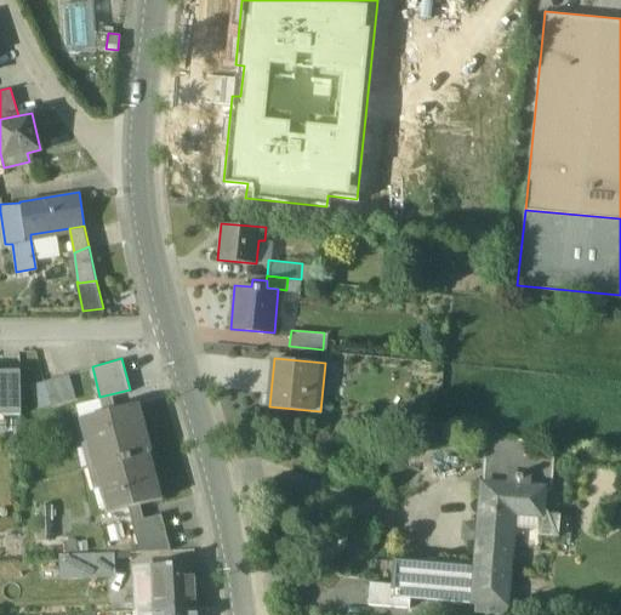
[(69,373),(44,380),(51,404),(77,396),(69,373)]
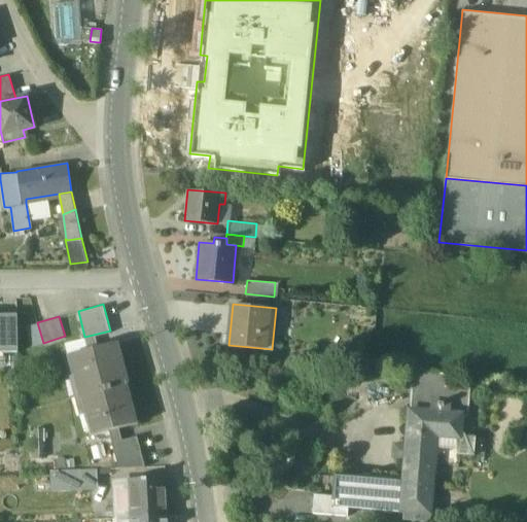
[(16,319),(3,319),(3,351),(16,351),(16,319)]
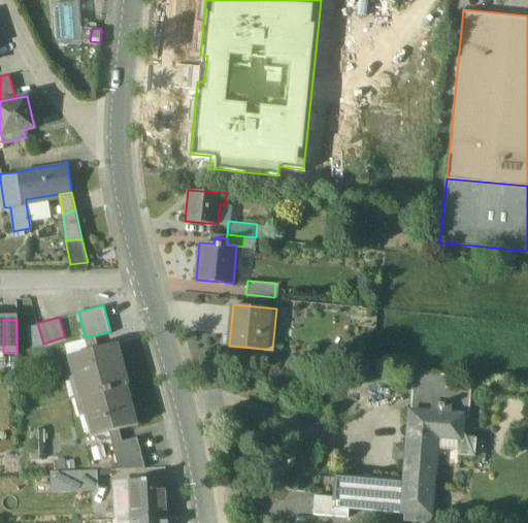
[(118,342),(69,355),(78,395),(127,383),(118,342)]
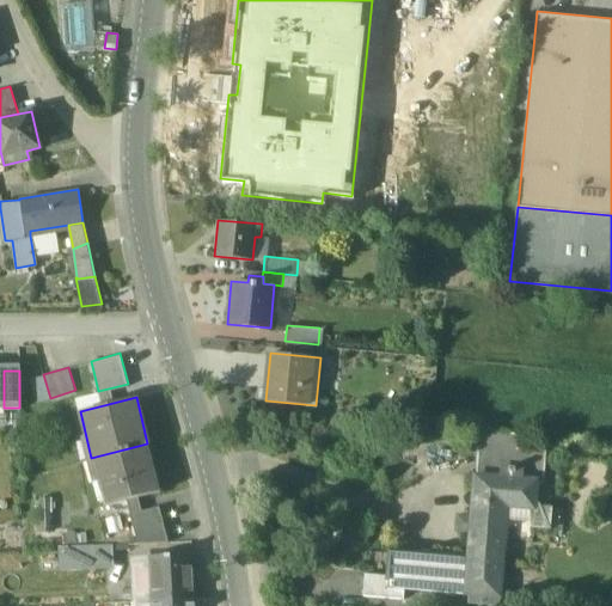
[(519,432),(479,428),(475,475),(499,477),(500,467),(508,469),(508,466),(515,467),(516,447),(519,432)]
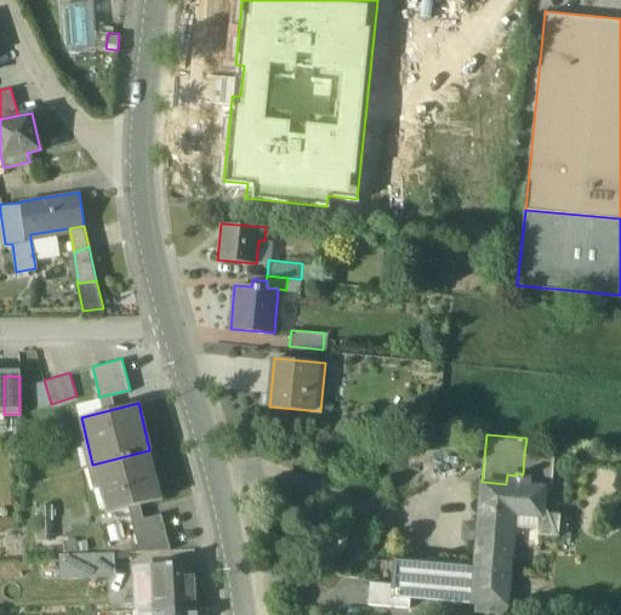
[(410,445),(405,468),(455,477),(459,454),(410,445)]
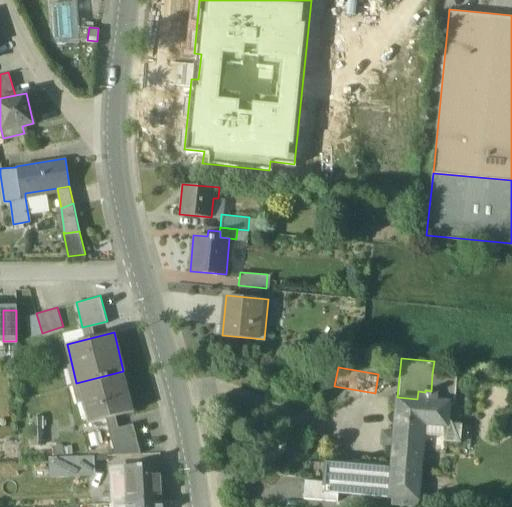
[(123,371),(76,383),(86,422),(133,410),(123,371)]
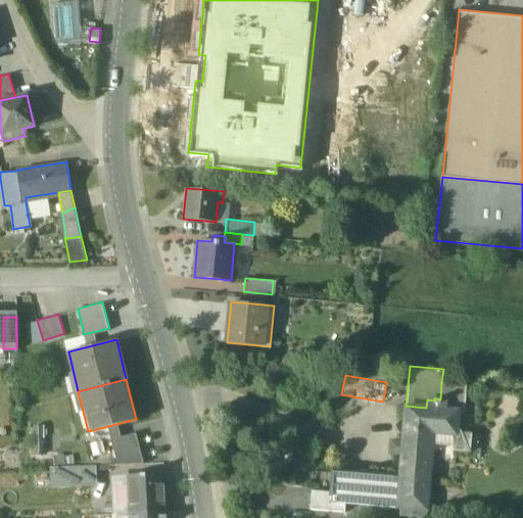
[(466,384),(441,382),(440,399),(439,401),(446,402),(445,410),(458,411),(458,412),(464,413),(466,384)]
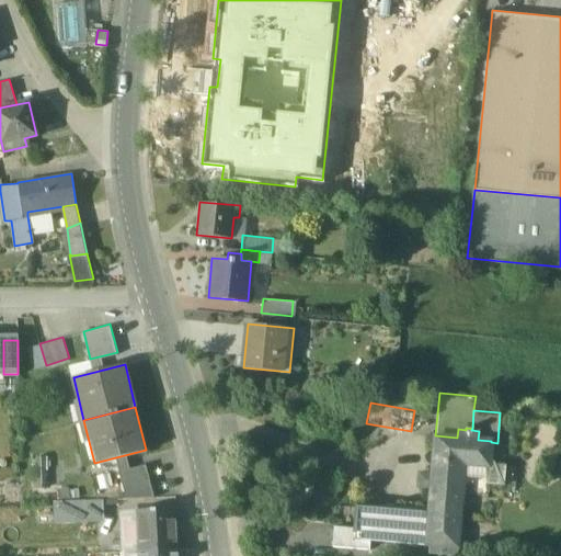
[(435,435),(431,485),(428,512),(458,515),(462,465),(489,467),(489,465),(491,442),(491,441),(478,440),(479,431),(471,430),(466,430),(458,429),(457,438),(435,435)]
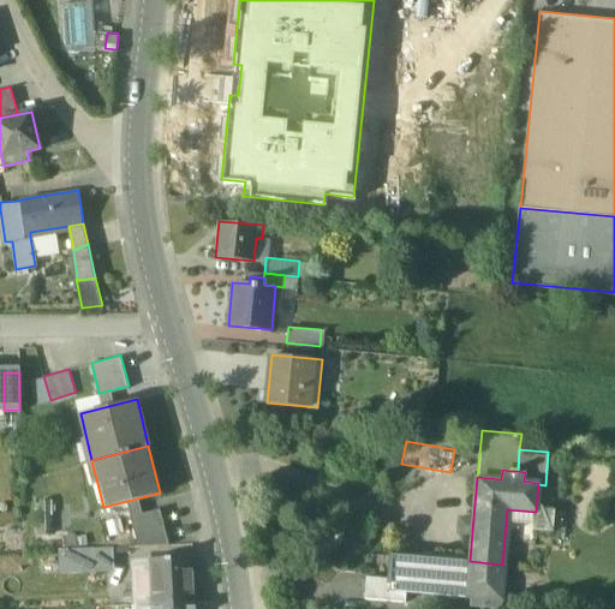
[(159,507),(130,515),(136,544),(168,543),(159,507)]
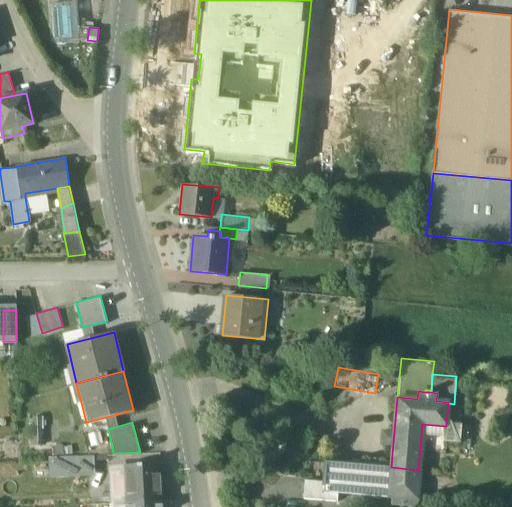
[(461,425),(446,424),(446,426),(444,443),(459,444),(461,425)]
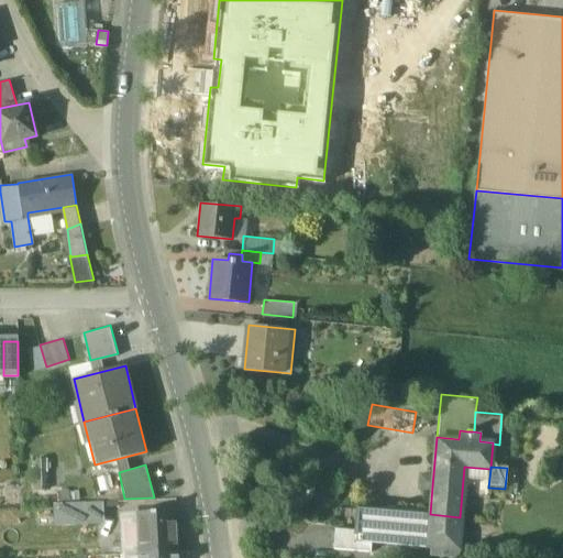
[(433,474),(421,474),(420,485),(432,487),(433,474)]
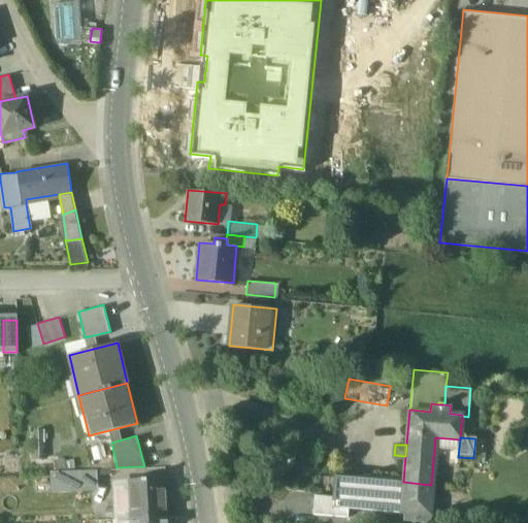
[(96,468),(69,469),(70,488),(96,487),(96,468)]
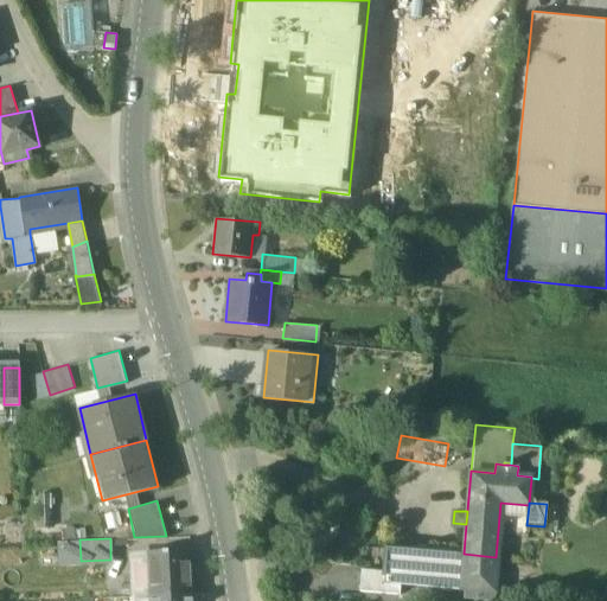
[(464,554),(388,548),(387,569),(385,580),(401,581),(465,587),(493,589),(496,557),(464,554)]
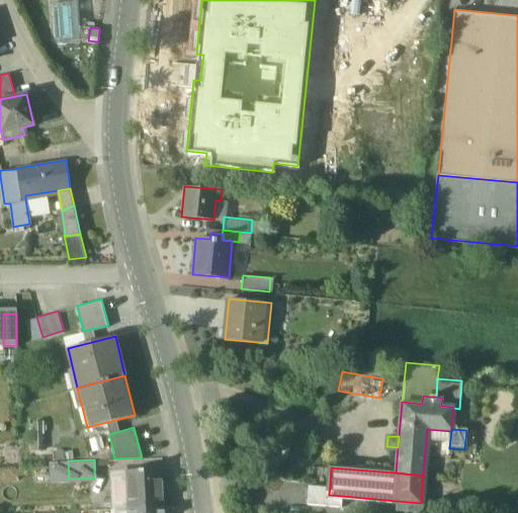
[(162,468),(124,469),(124,472),(126,506),(163,505),(162,468)]
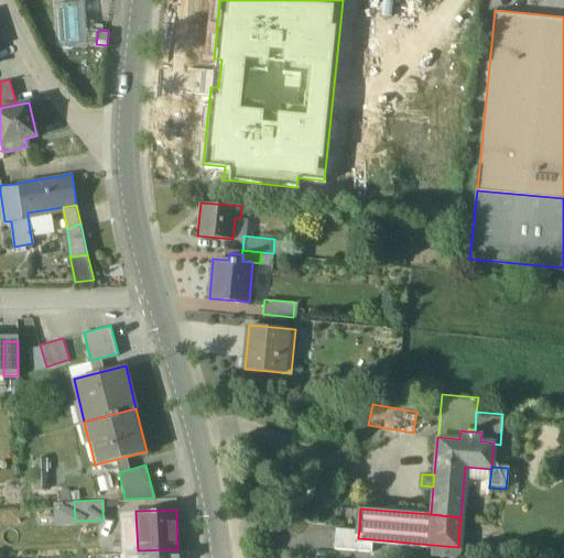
[(138,550),(136,513),(122,520),(123,551),(138,550)]
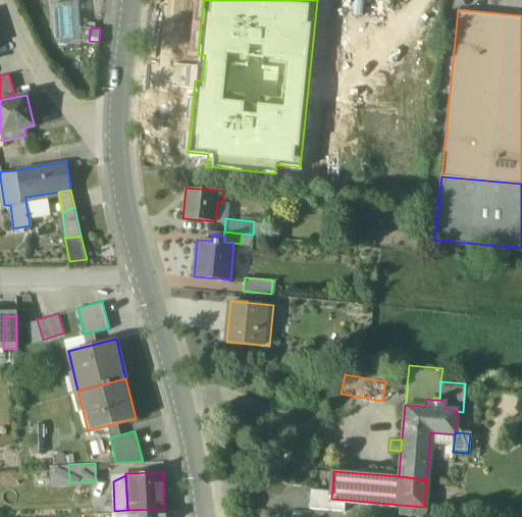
[(332,489),(311,488),(309,506),(344,509),(345,500),(331,499),(332,489)]
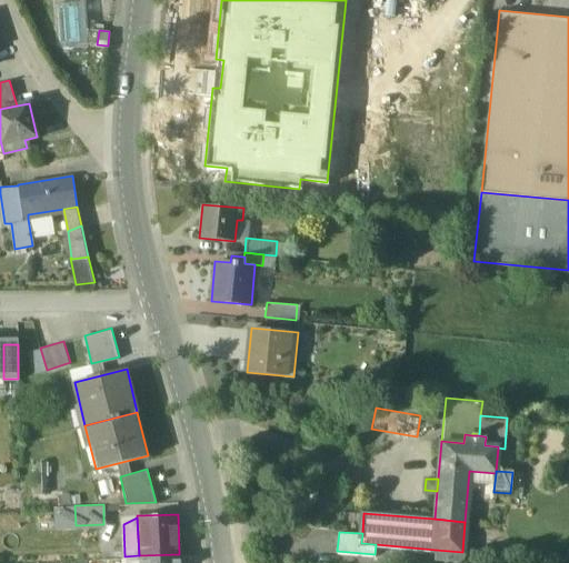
[(462,552),(436,550),(436,558),(461,560),(462,552)]
